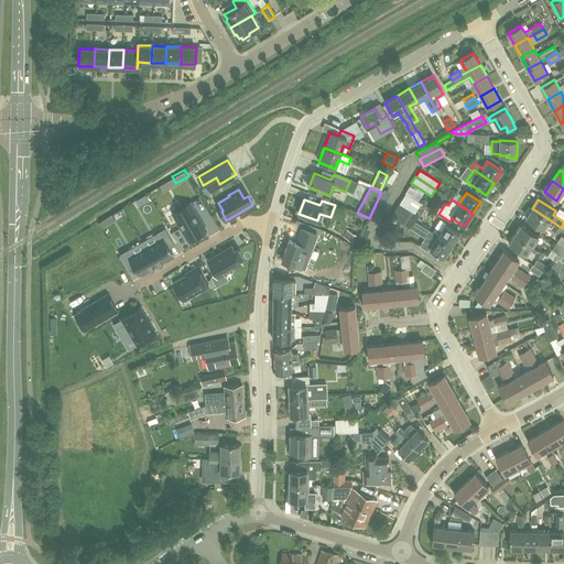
[(190,203),(173,213),(188,240),(206,230),(190,203)]
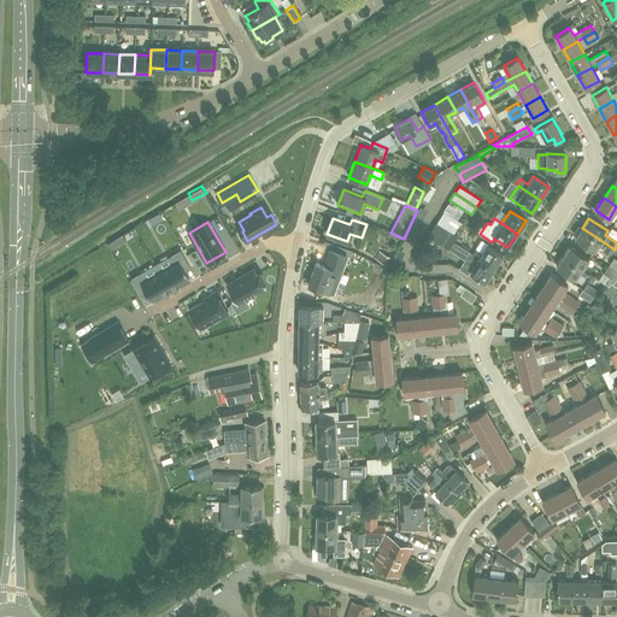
[(433,228),(454,242),(458,235),(436,222),(433,228)]
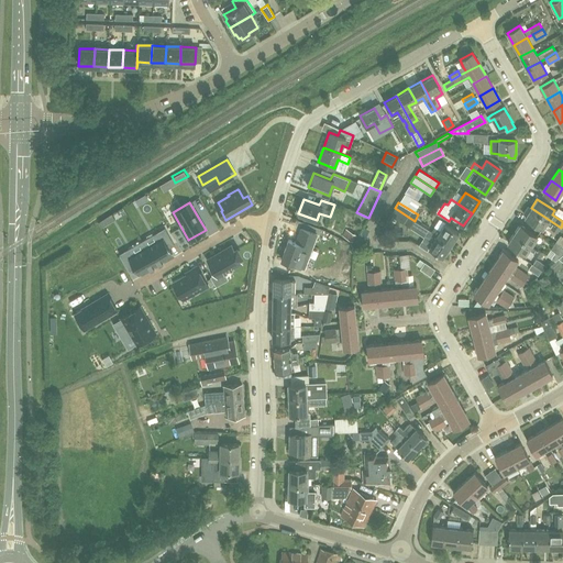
[(523,213),(526,216),(525,217),(542,229),(545,223),(547,224),(547,225),(550,229),(551,228),(558,232),(561,228),(531,208),(530,209),(528,207),(523,213)]
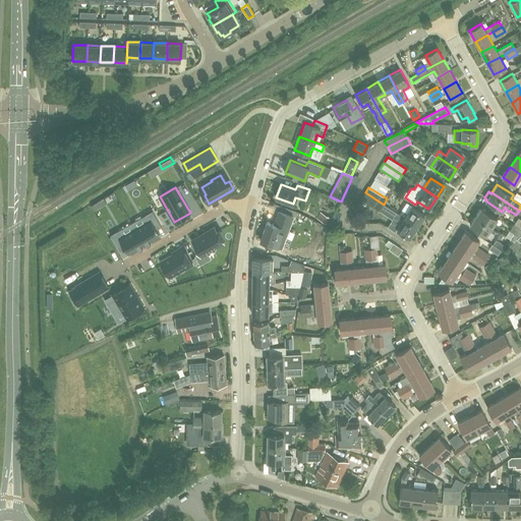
[(365,192),(361,199),(380,211),(384,205),(365,192)]
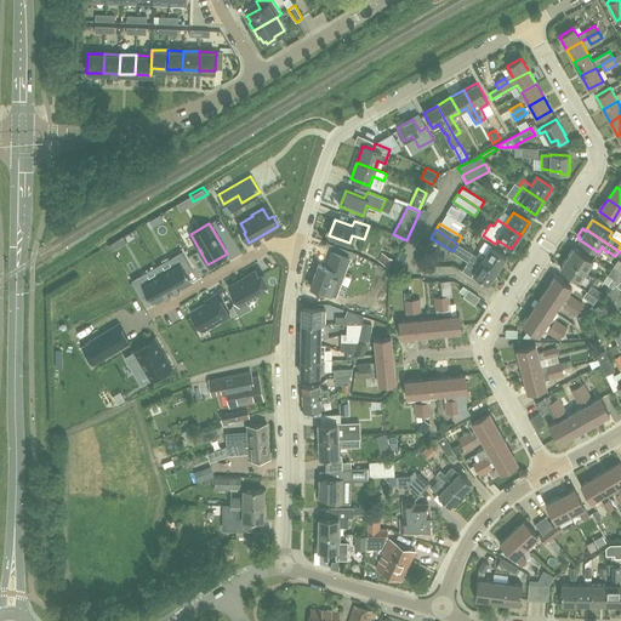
[(127,241),(124,235),(108,244),(112,250),(127,241)]
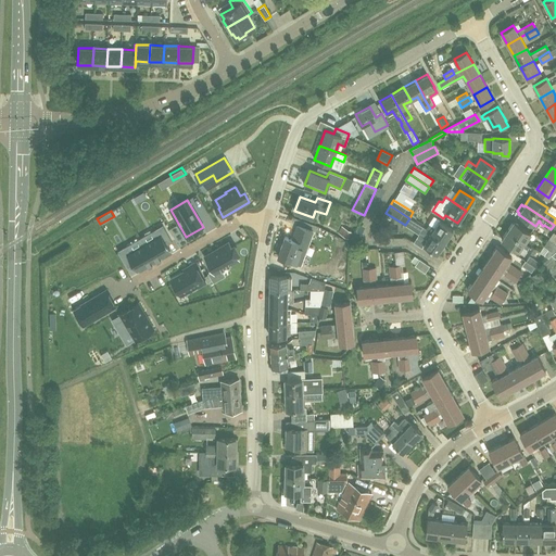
[(445,242),(453,230),(439,220),(434,228),(429,225),(426,229),(445,242)]
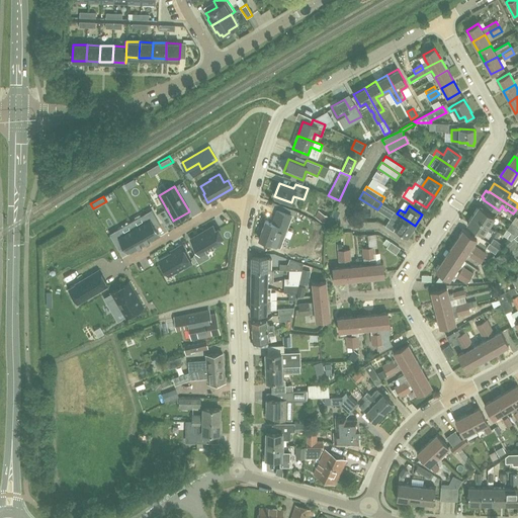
[(479,206),(472,214),(495,230),(497,226),(492,222),(495,217),(479,206)]
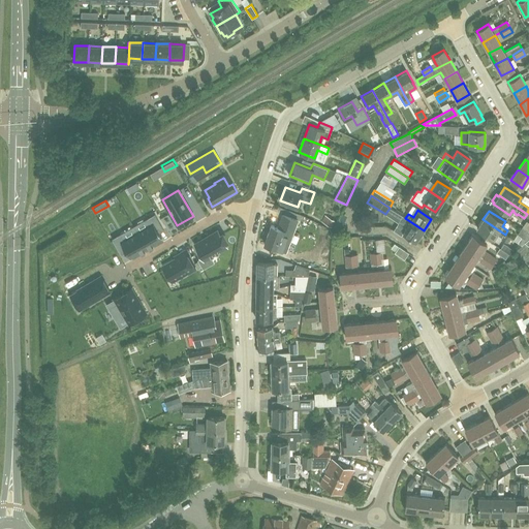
[(150,225),(137,232),(147,248),(162,239),(158,232),(163,229),(155,214),(147,218),(150,225)]
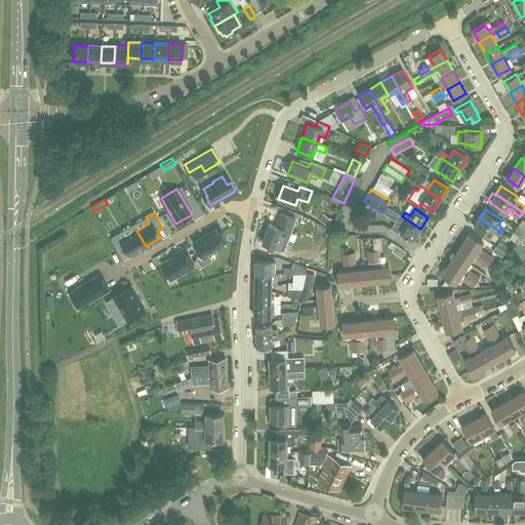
[(269,223),(260,242),(280,249),(284,250),(288,240),(296,218),(280,212),(276,225),(269,223)]
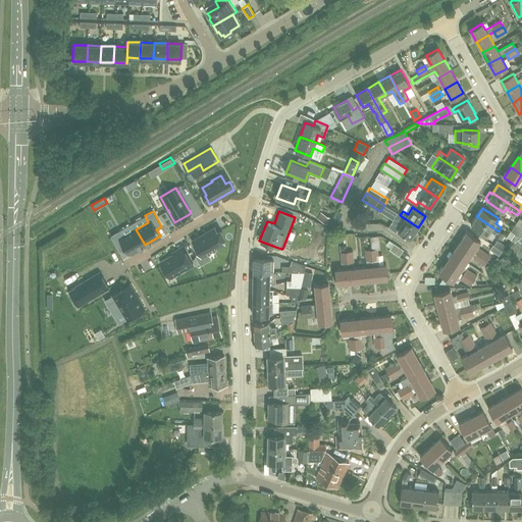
[(411,239),(418,227),(400,215),(398,213),(394,218),(397,220),(390,229),(397,232),(398,229),(411,239)]
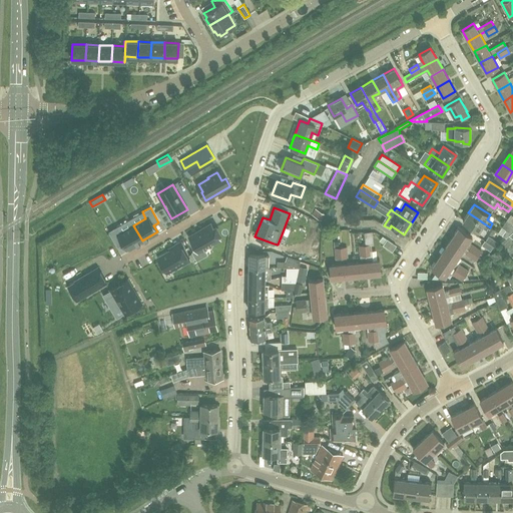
[(492,235),(495,230),(490,227),(468,212),(463,220),(478,231),(481,227),(486,230),(486,231),(492,235)]
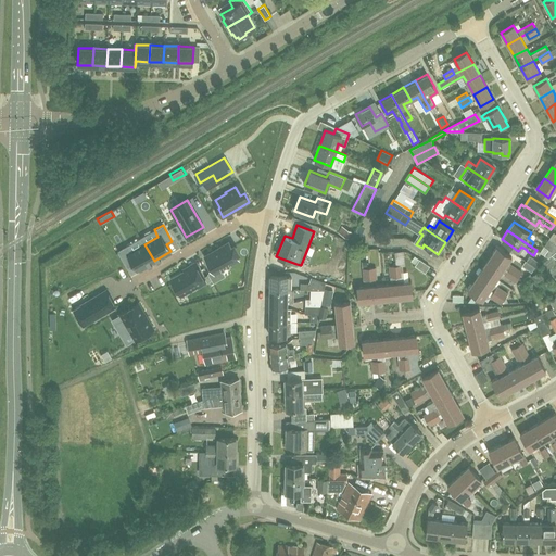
[(555,250),(555,245),(547,240),(544,247),(547,249),(544,255),(548,258),(552,255),(555,250)]
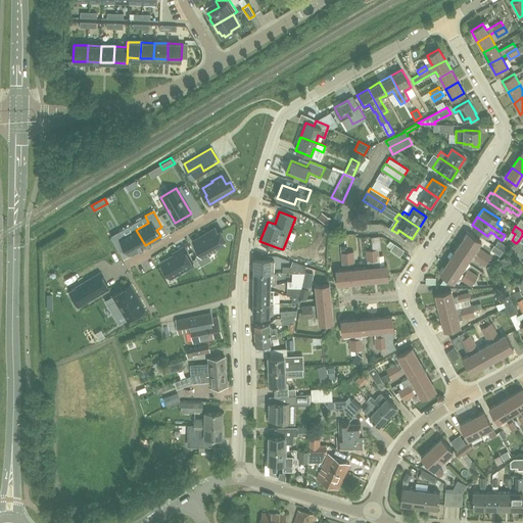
[(145,245),(136,230),(123,237),(120,231),(110,236),(120,251),(125,248),(129,254),(145,245)]
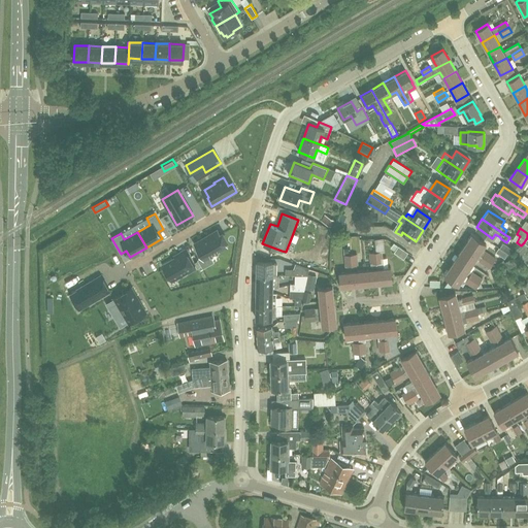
[(226,249),(218,232),(196,244),(205,261),(226,249)]
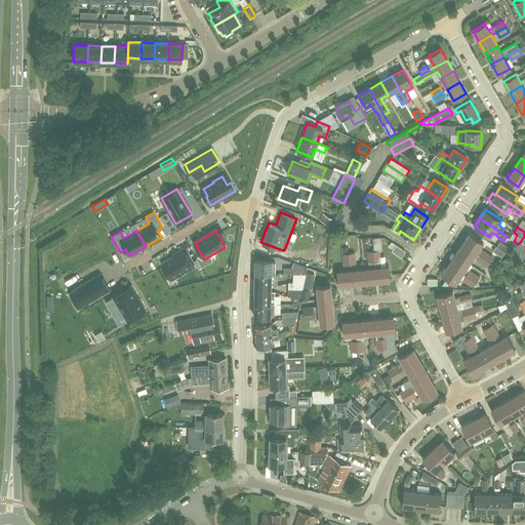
[(476,252),(483,242),(469,233),(461,243),(476,252)]
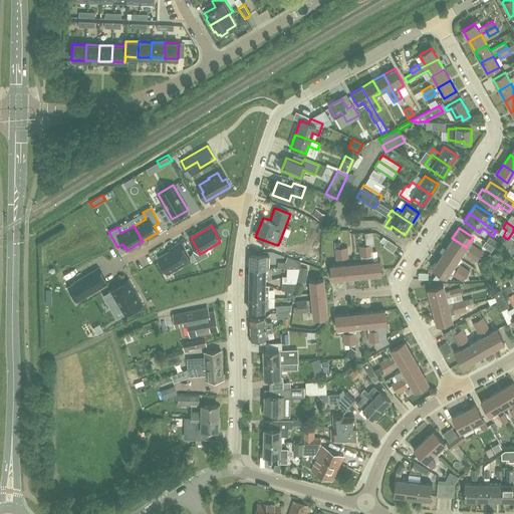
[(490,237),(486,241),(496,248),(500,244),(490,237)]
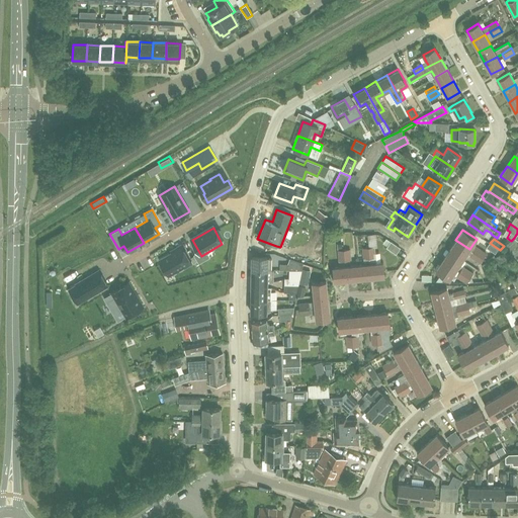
[(462,259),(469,249),(455,240),(449,250),(462,259)]
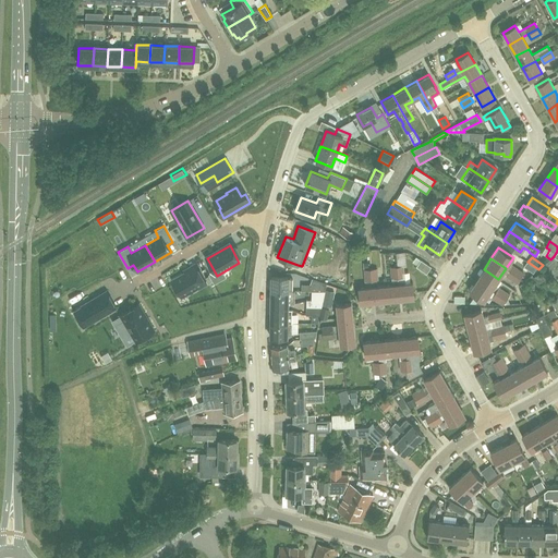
[(416,266),(426,274),(431,267),(421,259),(416,266)]
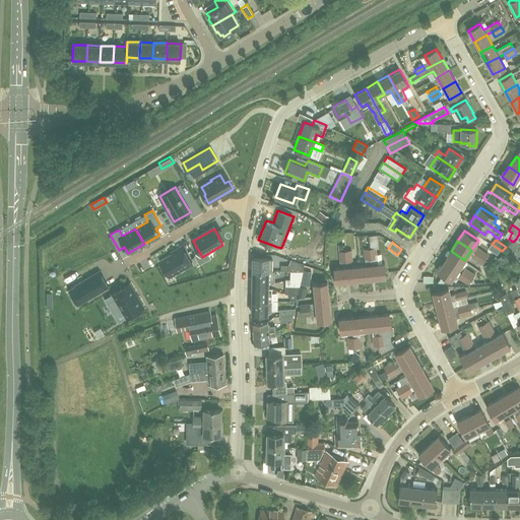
[(502,251),(492,244),(488,249),(497,255),(502,251)]
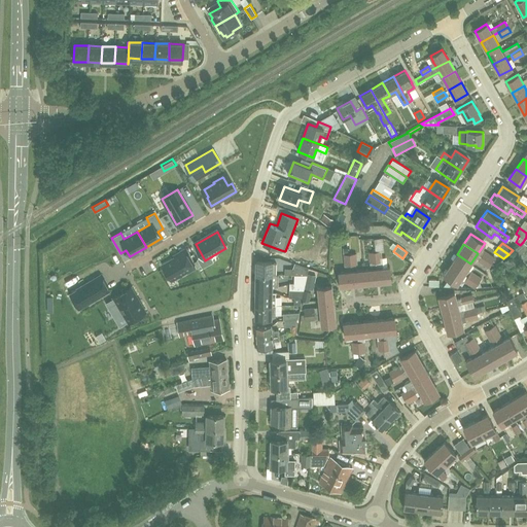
[(175,256),(162,265),(171,281),(179,276),(180,277),(182,276),(181,275),(186,272),(187,273),(196,269),(183,249),(174,254),(175,256)]
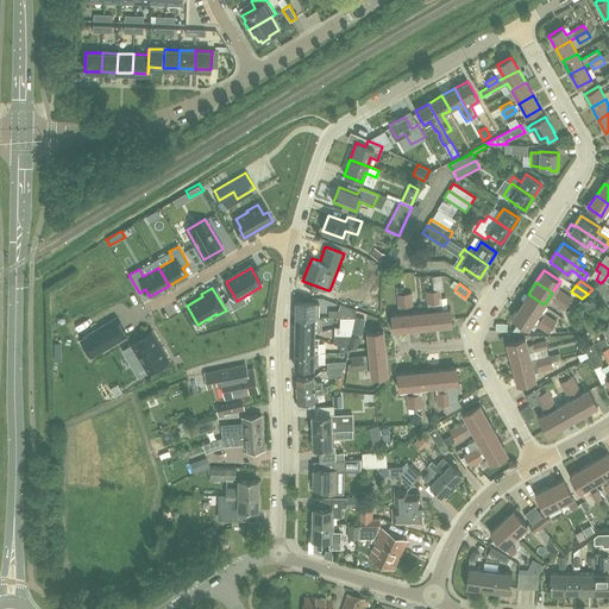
[(572,297),(559,289),(556,295),(567,303),(572,297)]
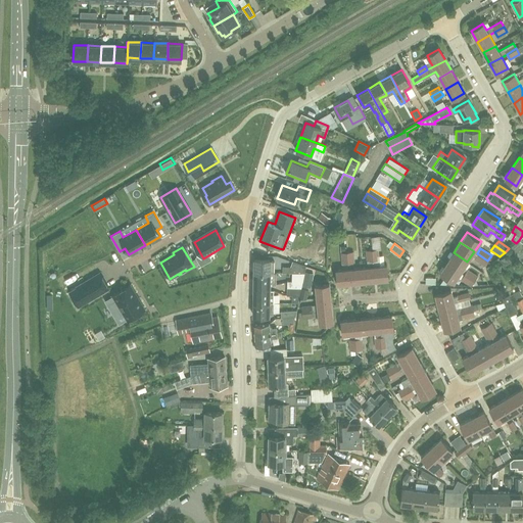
[(361,268),(363,281),(375,280),(372,249),(366,250),(368,267),(361,268)]
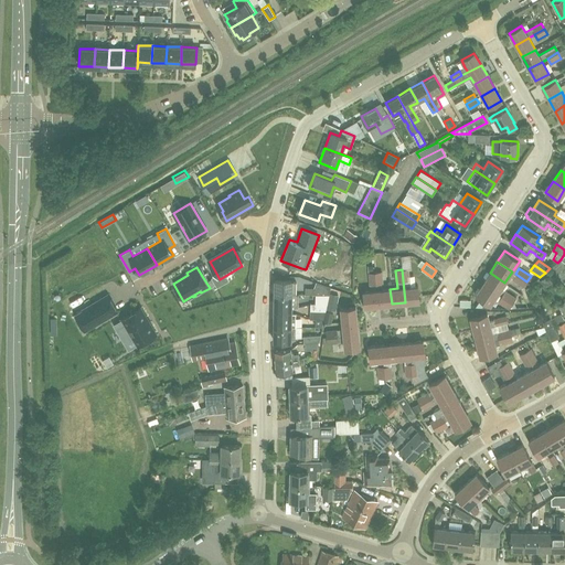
[(411,287),(408,269),(402,269),(405,302),(419,301),(417,286),(411,287)]
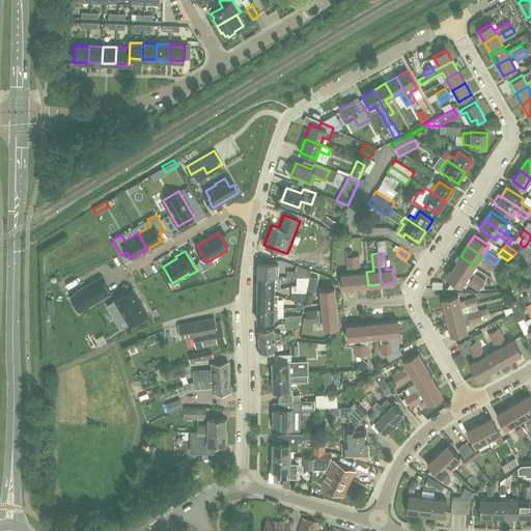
[(355,287),(354,273),(353,267),(352,256),(345,256),(347,274),(340,274),(342,288),(355,287)]
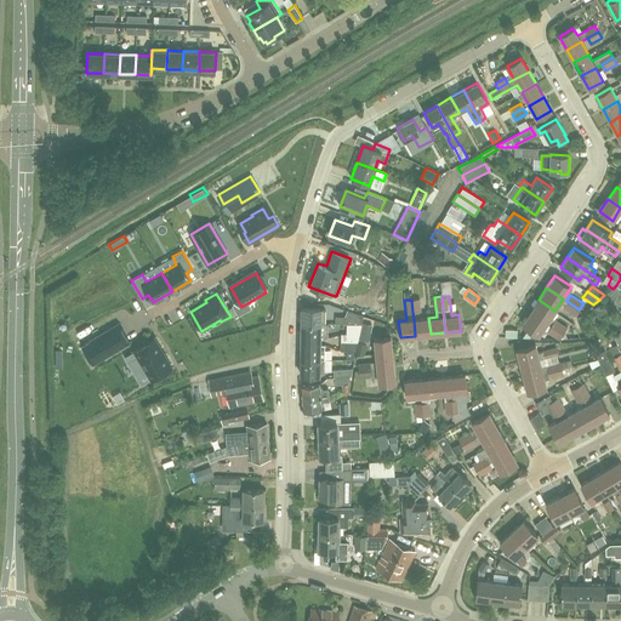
[(547,323),(551,325),(554,320),(551,318),(554,311),(539,300),(530,312),(547,323)]
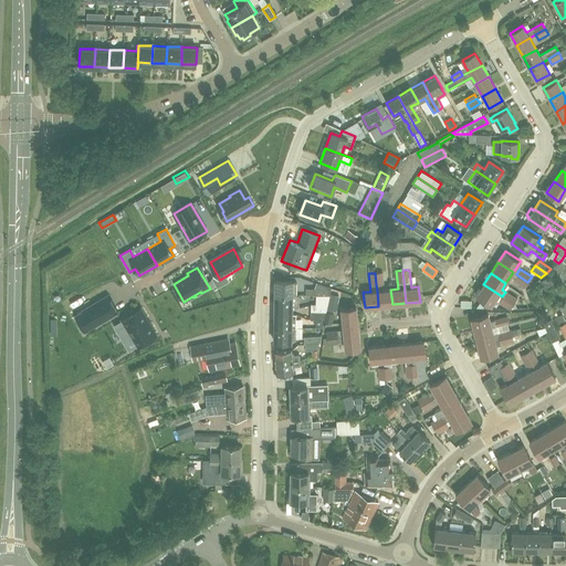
[(527,282),(516,274),(513,281),(524,289),(527,282)]
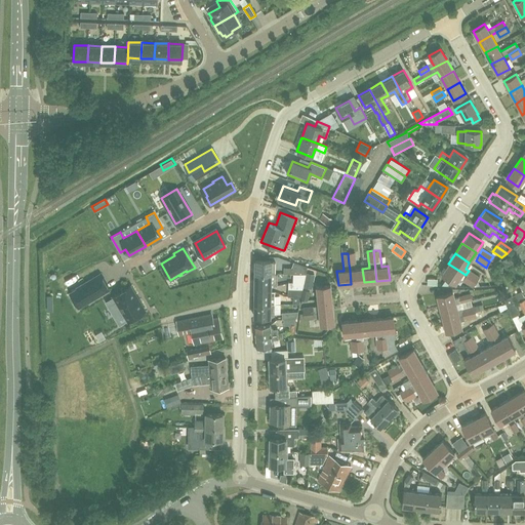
[(255,260),(255,273),(275,274),(275,263),(271,263),(271,260),(255,260)]
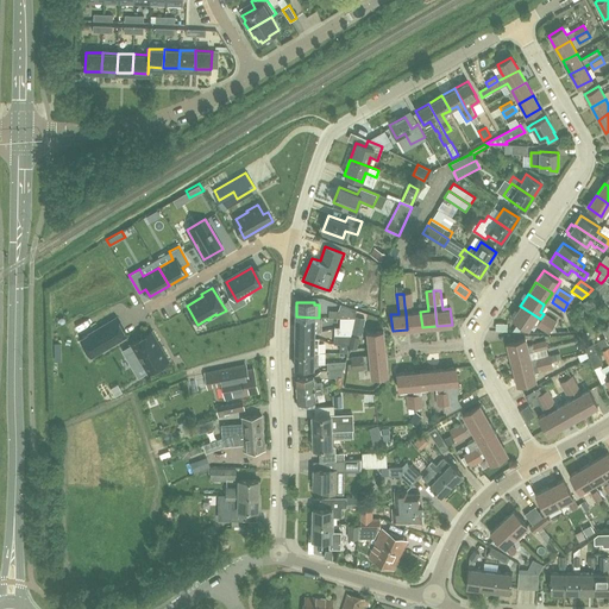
[(356,309),(340,305),(337,314),(330,314),(330,318),(355,319),(356,309)]
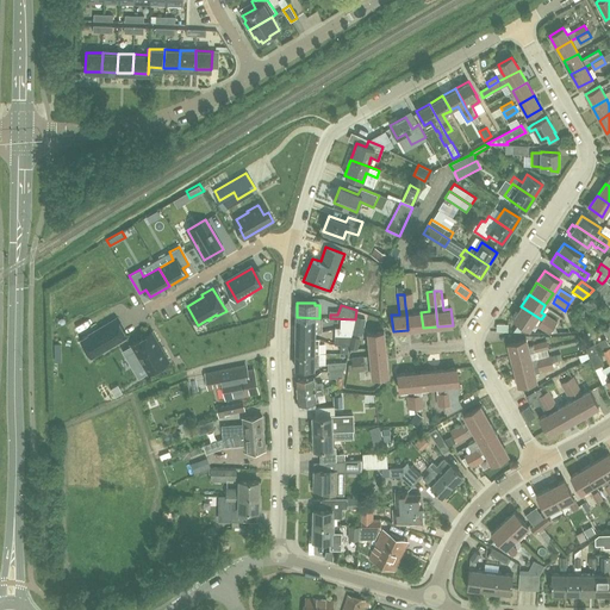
[(537,317),(521,306),(512,318),(529,329),(537,317)]
